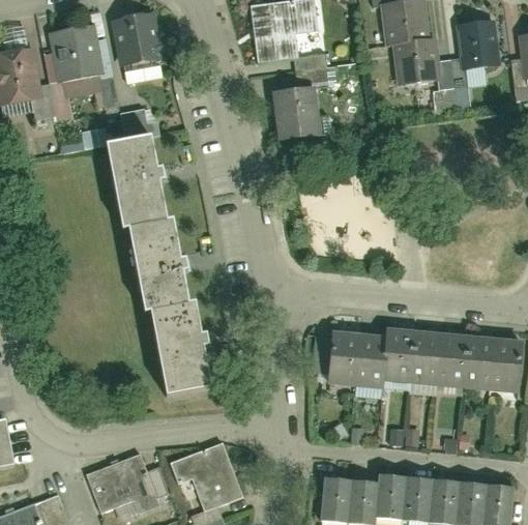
[(284,0),(246,5),(251,57),(294,52),(291,30),(325,27),(322,0),(284,0)]
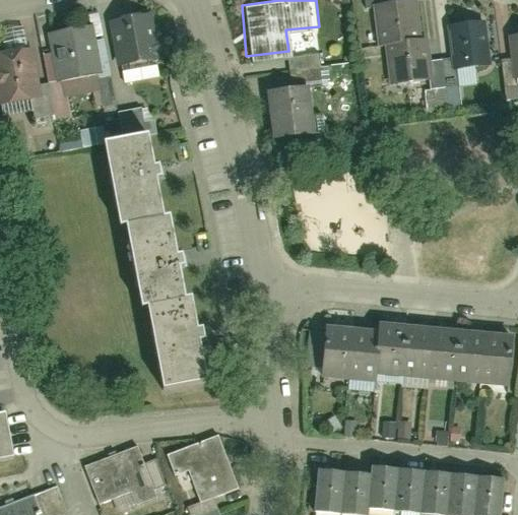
[(392,3),(371,3),(377,41),(385,41),(422,37),(416,0),(392,0),(392,3)]
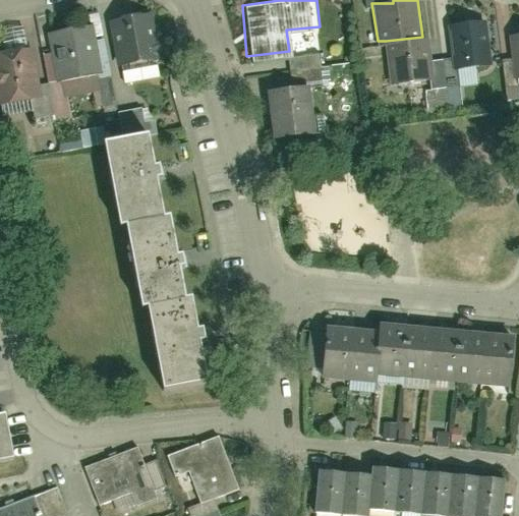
[(146,8),(103,16),(112,65),(155,57),(146,8)]
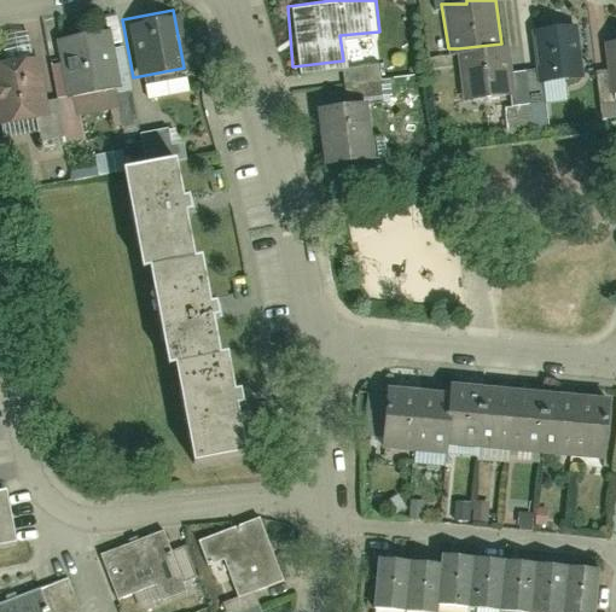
[(527,25),(530,80),(539,79),(565,77),(582,76),(579,21),(527,25)]
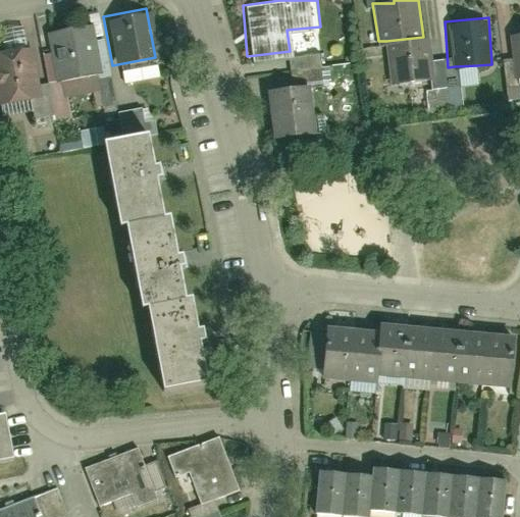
[(86,20),(46,29),(55,74),(95,66),(86,20)]
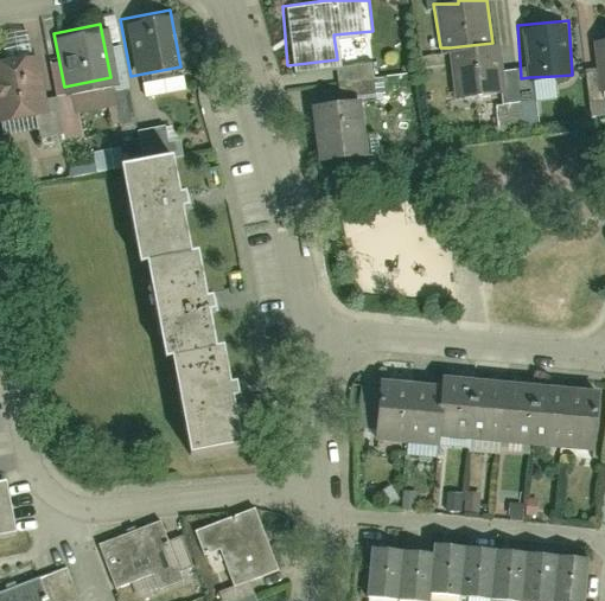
[(604,101),(604,31),(587,34),(596,102),(604,101)]
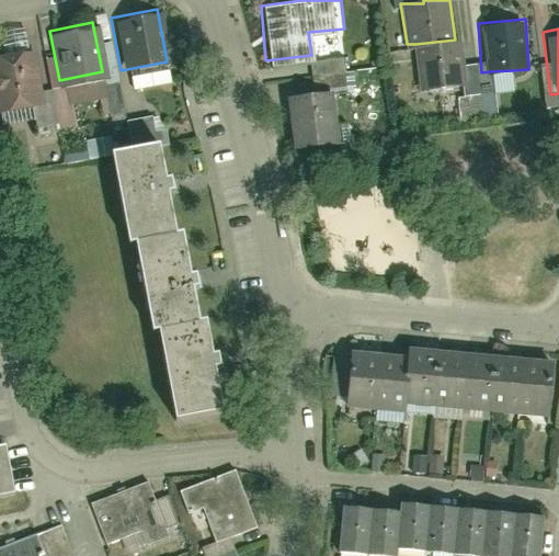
[(415,44),(419,88),(471,82),(468,38),(455,40),(415,44)]
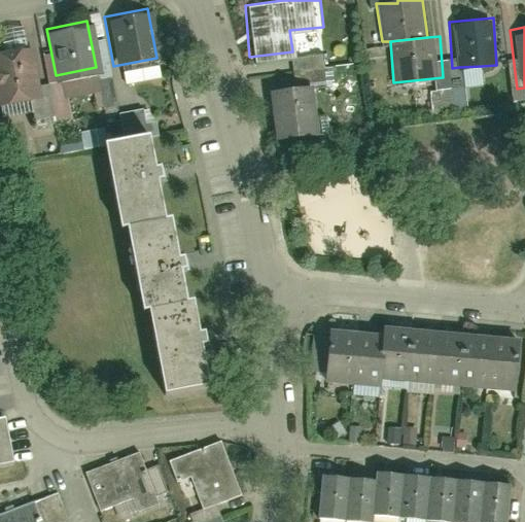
[(33,44),(0,50),(0,103),(42,95),(33,44)]
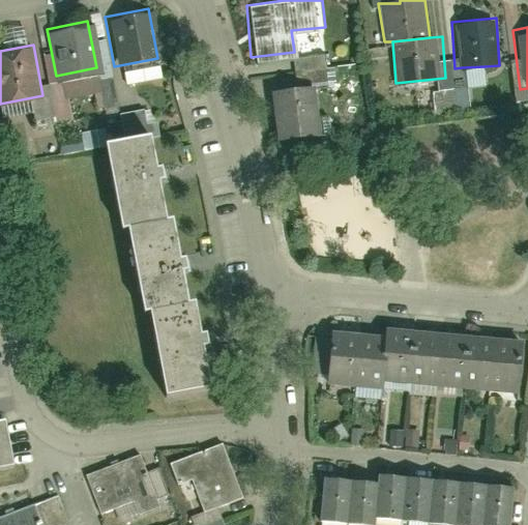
[(329,52),(295,56),(297,87),(331,83),(329,52)]
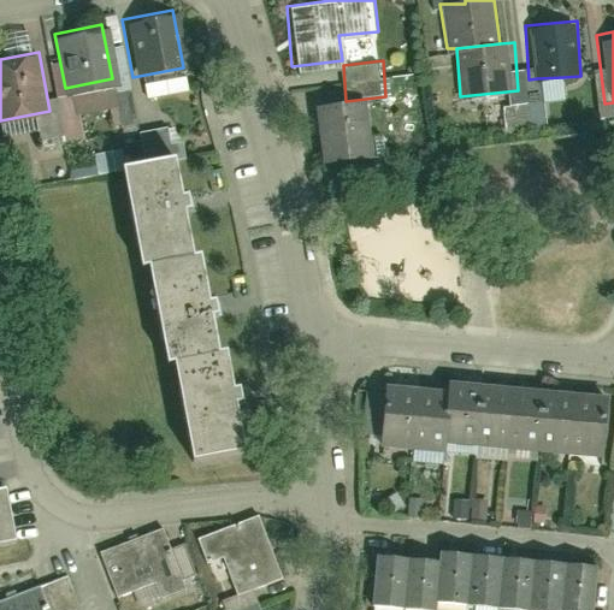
[(537,78),(538,99),(564,96),(564,77),(537,78)]
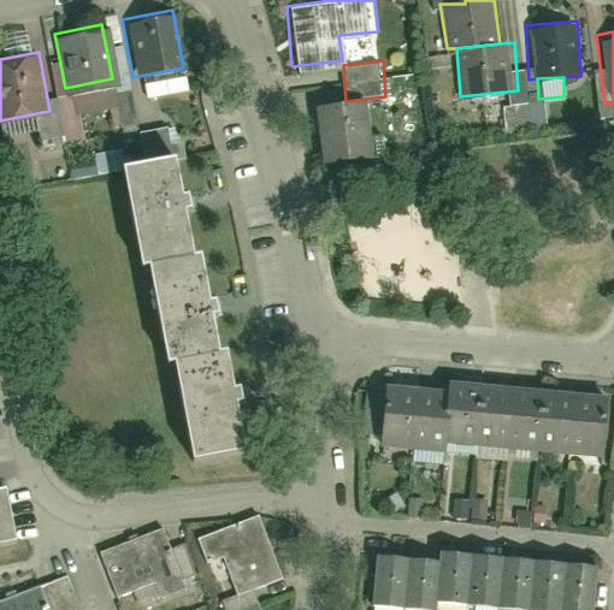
[(311,101),(317,160),(350,157),(346,101),(311,101)]
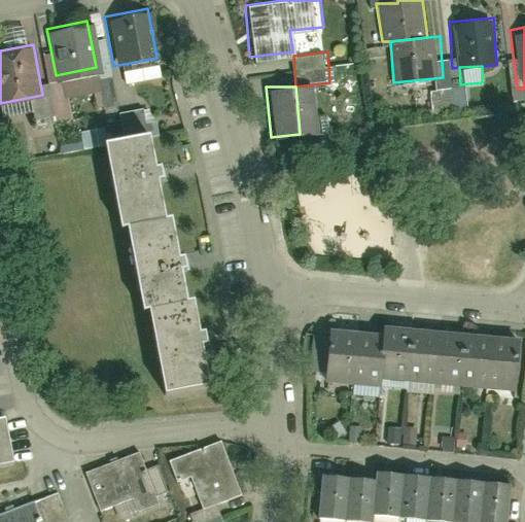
[(151,136),(105,144),(120,229),(129,227),(144,311),(151,310),(166,392),(212,384),(205,345),(210,344),(207,329),(202,331),(196,300),(188,301),(182,270),(187,269),(185,256),(179,257),(172,216),(166,217),(159,178),(164,177),(162,166),(156,167),(151,136)]
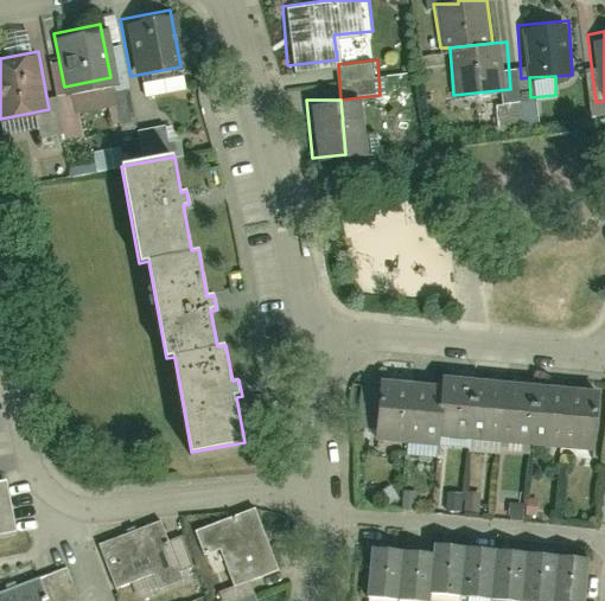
[(590,451),(597,389),(431,373),(428,385),(365,381),(358,445),(421,451),(422,435),(590,451)]
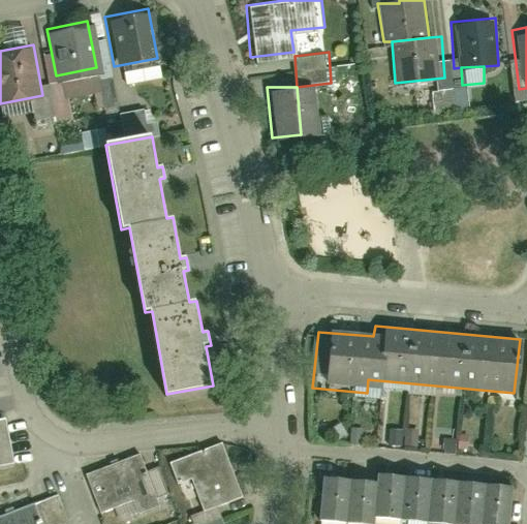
[(0,468),(16,466),(8,419),(0,420),(0,468)]
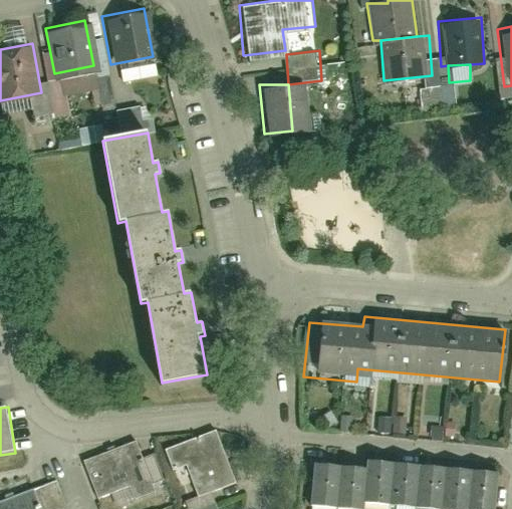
[(212,429),(162,448),(171,469),(184,466),(195,496),(233,480),(212,429)]
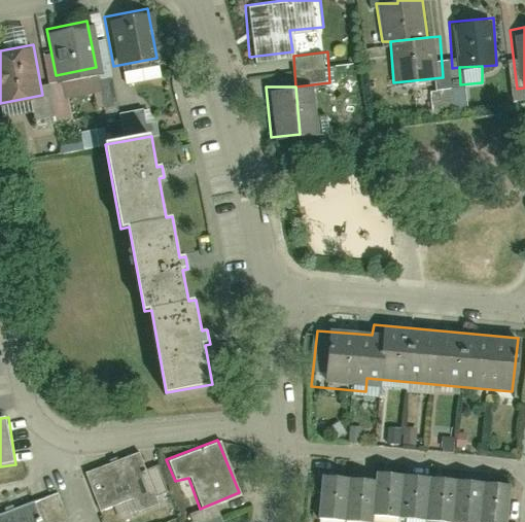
[(160,505),(136,451),(83,472),(99,510),(131,496),(138,513),(160,505)]
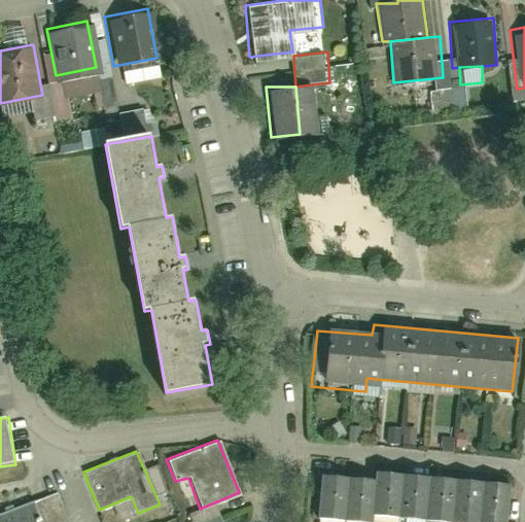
[(368,479),(365,513),(391,515),(394,472),(369,470),(368,479)]
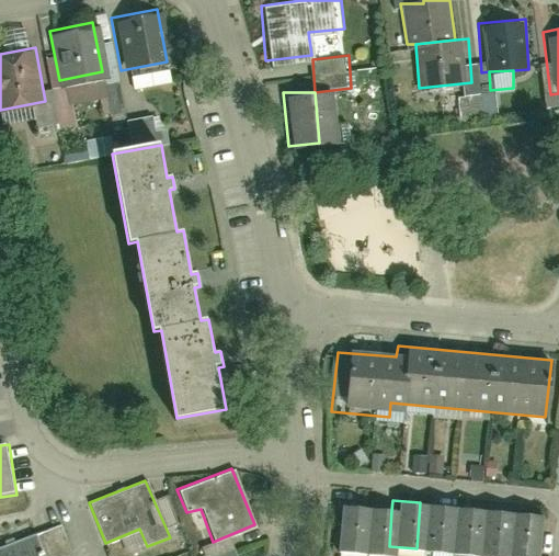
[(447,505),(420,502),(417,548),(444,551),(447,505)]
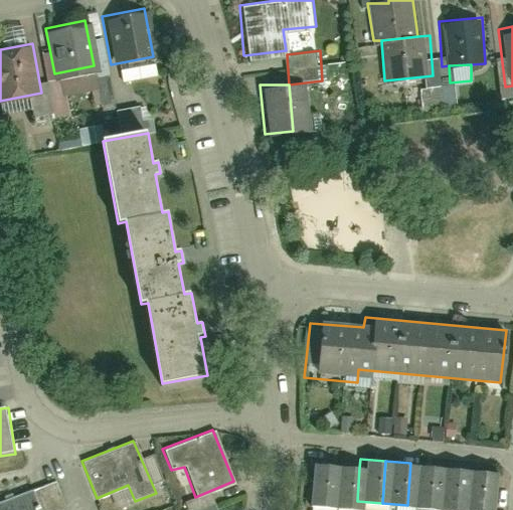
[(305,463),(302,505),(331,507),(334,466),(305,463)]
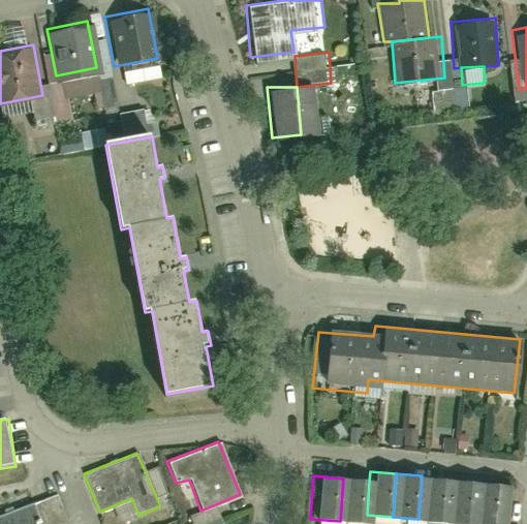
[(422,475),(419,519),(441,520),(444,476),(422,475)]
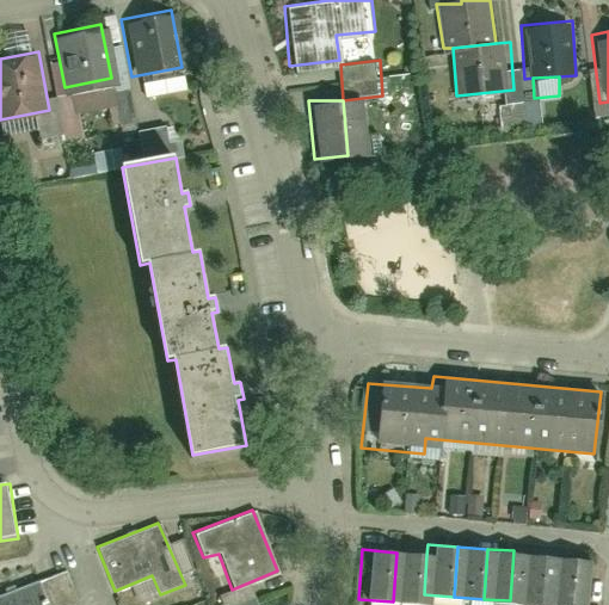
[(547,554),(514,550),(510,600),(543,604),(547,554)]
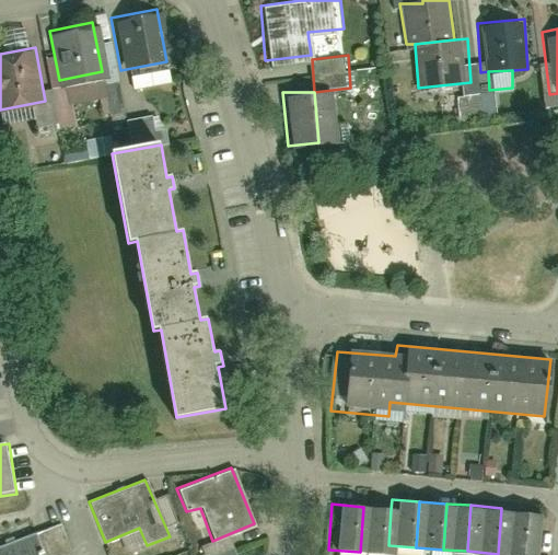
[(391,509),(363,507),(360,552),(387,554),(388,545),(391,509)]
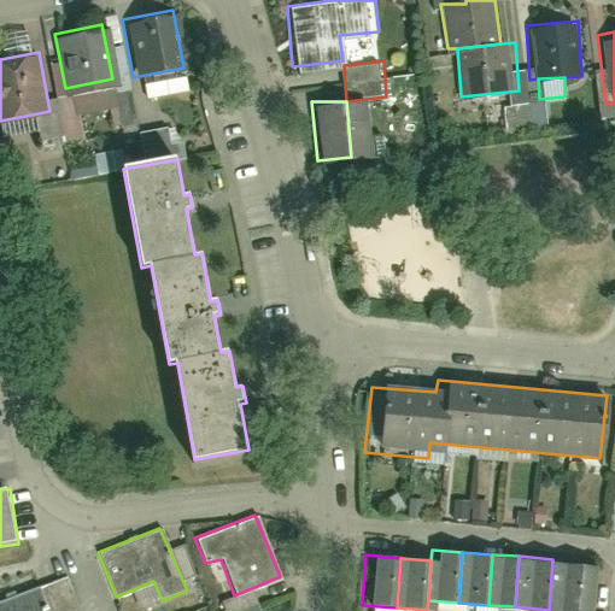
[(584,610),(589,562),(552,559),(549,610),(569,610),(584,610)]
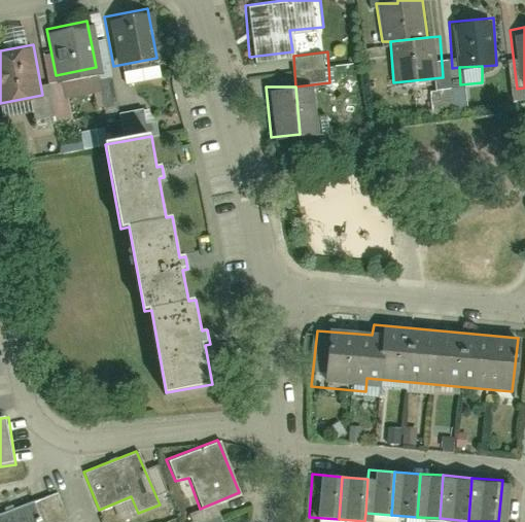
[(68,521),(56,490),(32,500),(41,521),(68,521)]
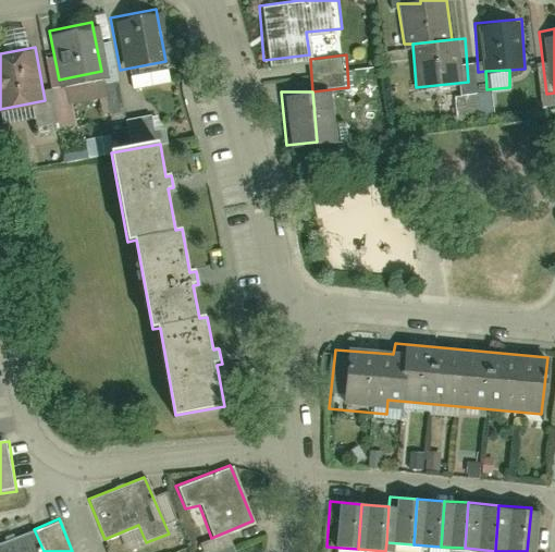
[(44,551),(34,529),(0,541),(0,551),(44,551)]
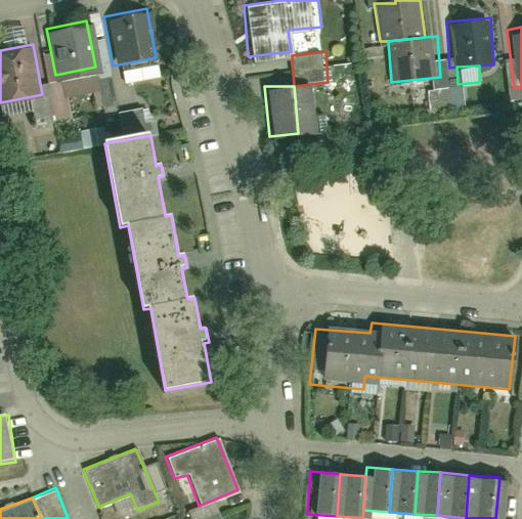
[(222,518),(214,503),(188,509),(193,518),(222,518)]
